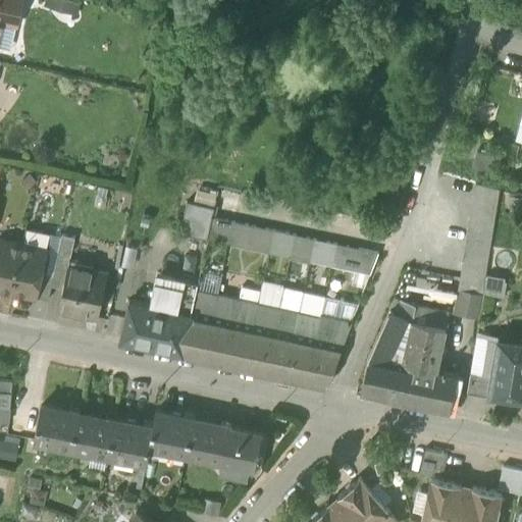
[(0,0),(0,27),(1,20),(16,23),(21,0),(0,0)]
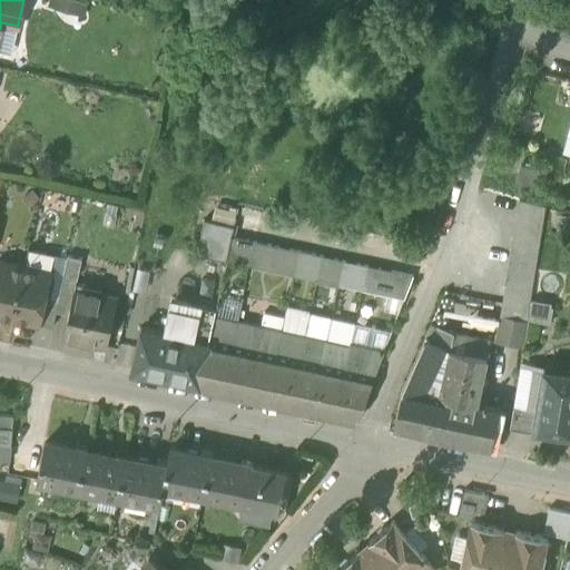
[(47,0),(47,3),(82,13),(85,0),(47,0)]
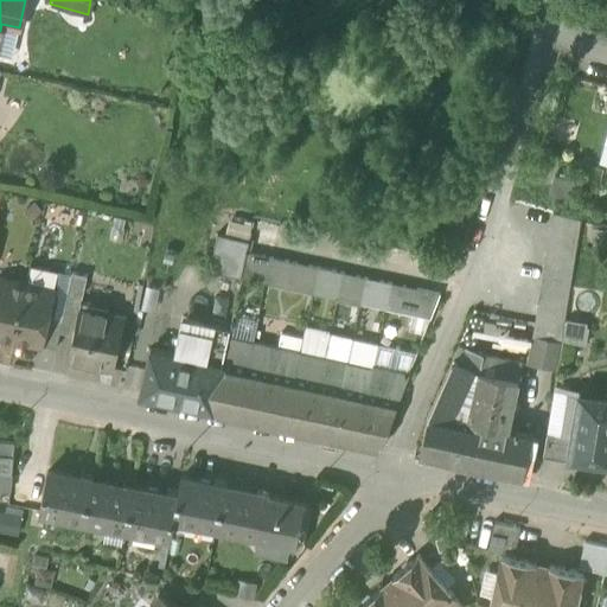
[(549,190),(569,196),(574,178),(554,172),(549,190)]
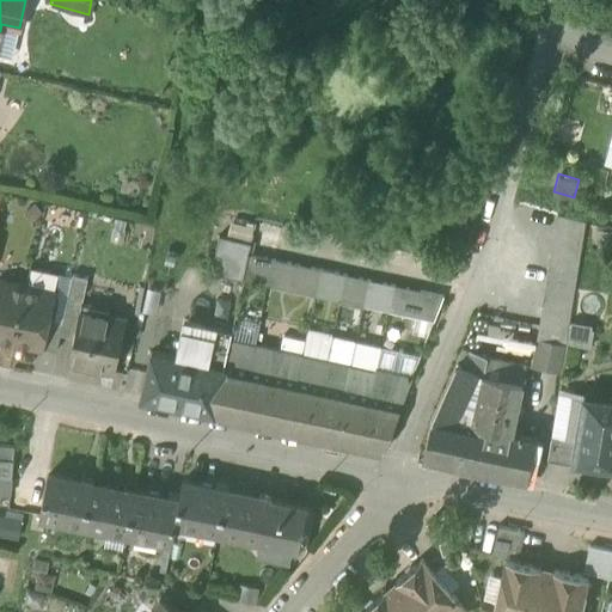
[(537,341),(565,347),(567,343),(569,326),(586,222),(557,214),(537,341)]
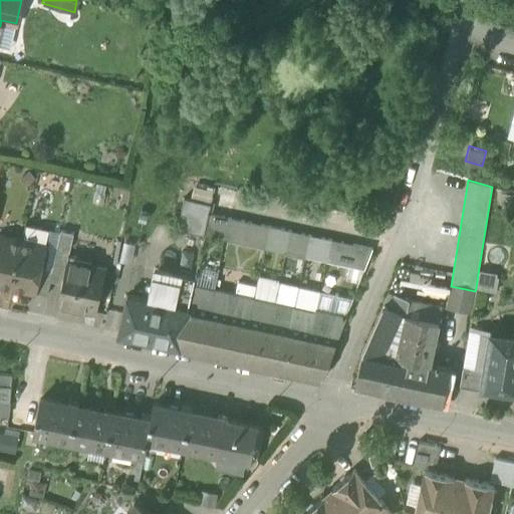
[(177,229),(204,235),(209,214),(211,204),(184,198),(177,229)]
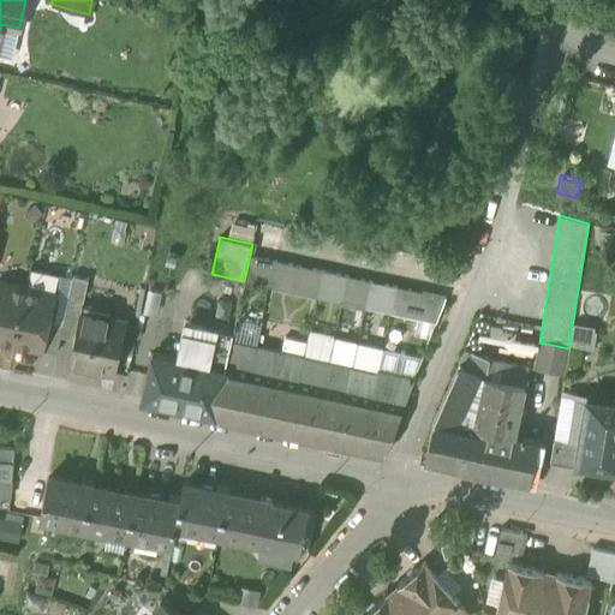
[(275,261),(250,256),(244,281),(269,287),(275,261)]
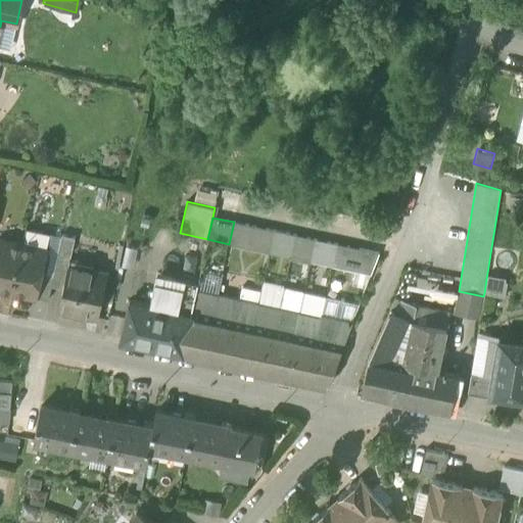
[(254,227),(234,222),(229,244),(249,248),(254,227)]
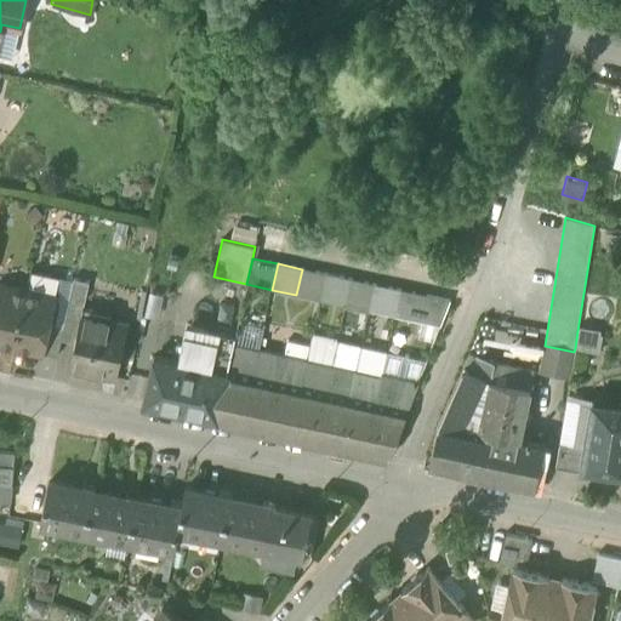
[(326,274),(302,269),(296,295),(320,301),(326,274)]
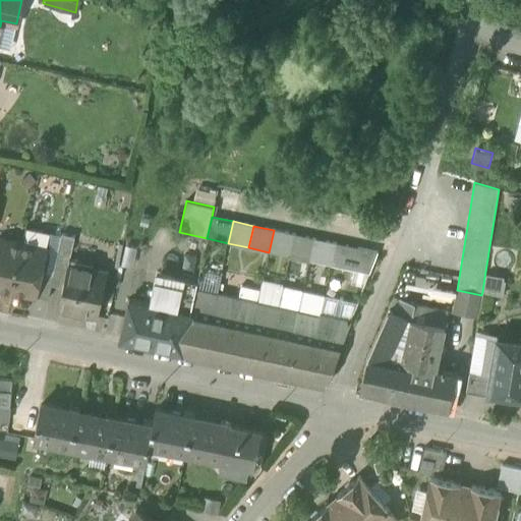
[(22,242),(46,247),(50,231),(25,227),(22,242)]
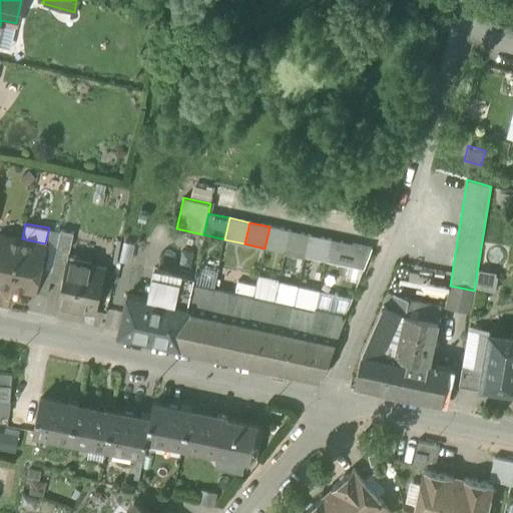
[(290,230),(270,226),(265,248),(285,252),(290,230)]
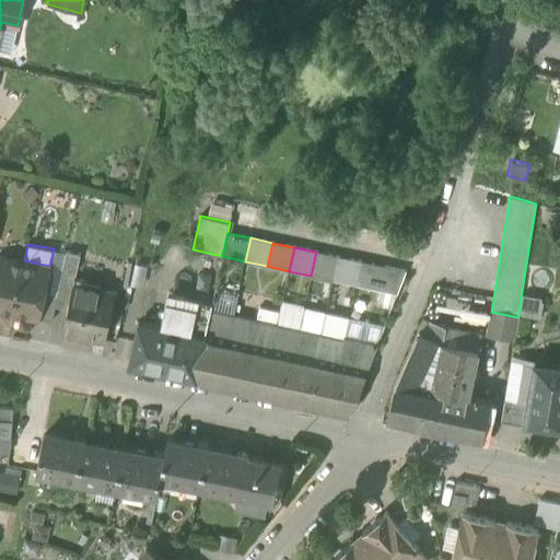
[(54,248),(49,266),(62,269),(67,252),(54,248)]
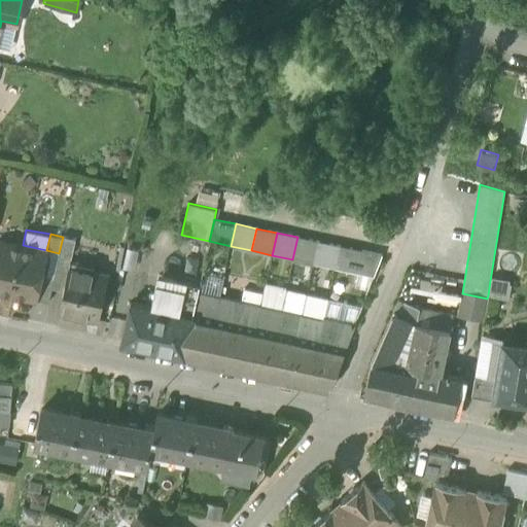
[(59,253),(54,276),(51,286),(63,289),(69,266),(75,238),(63,236),(63,237),(59,253)]
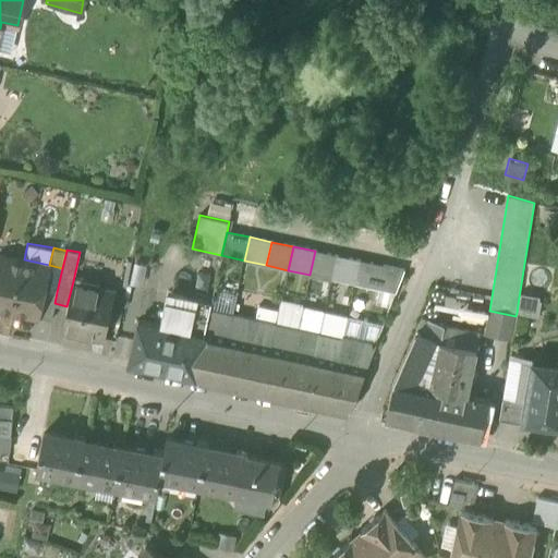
[(337,256),(315,251),(310,275),(331,279),(337,256)]
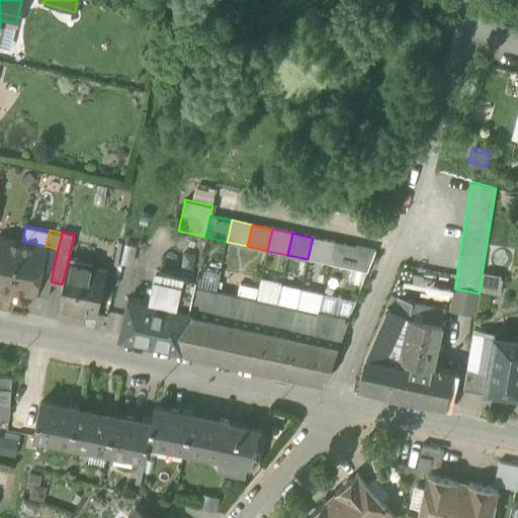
[(0,284),(12,287),(22,241),(0,235),(0,284)]
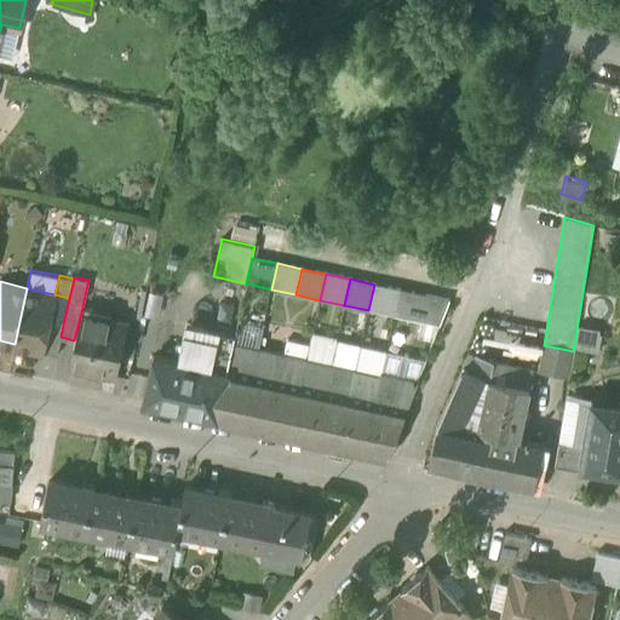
[(399,290),(374,285),(368,310),(392,316),(399,290)]
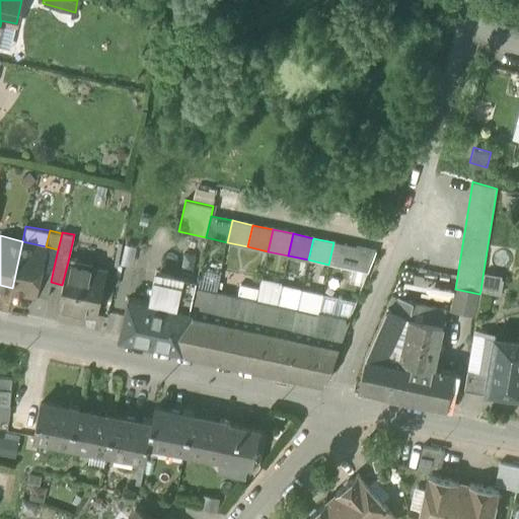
[(46,246),(22,241),(12,288),(35,294),(41,270),(46,246)]
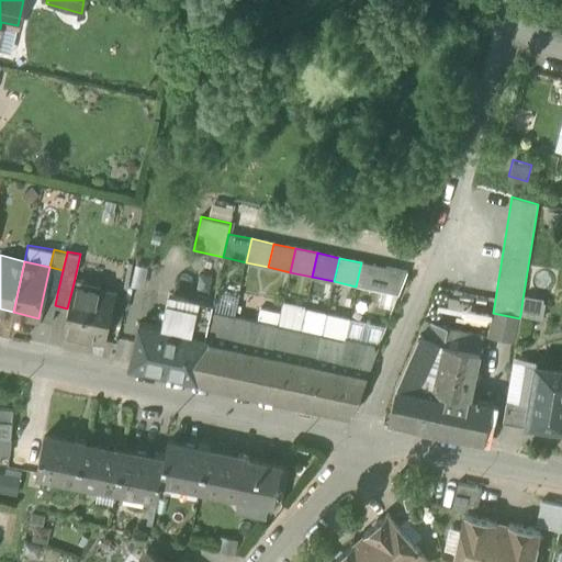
[(407,272),(361,262),(356,287),(398,295),(407,272)]
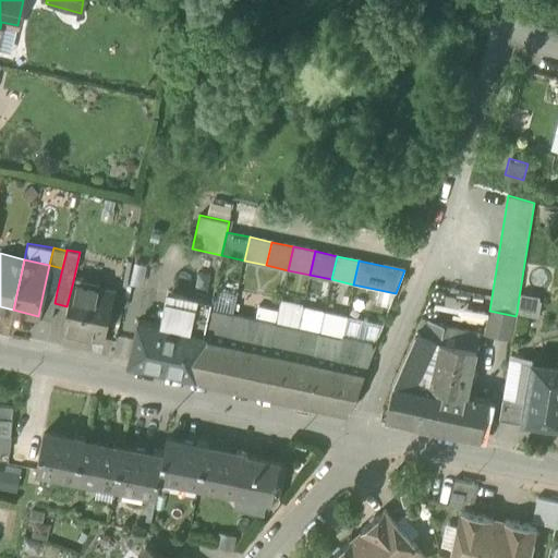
[(57,292),(62,268),(49,265),(44,290),(57,292)]
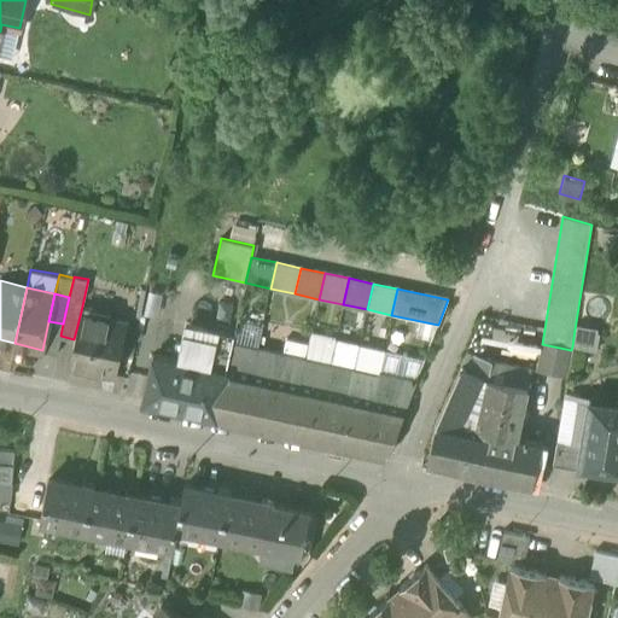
[(69,363),(116,373),(128,321),(81,312),(74,339),(69,363)]
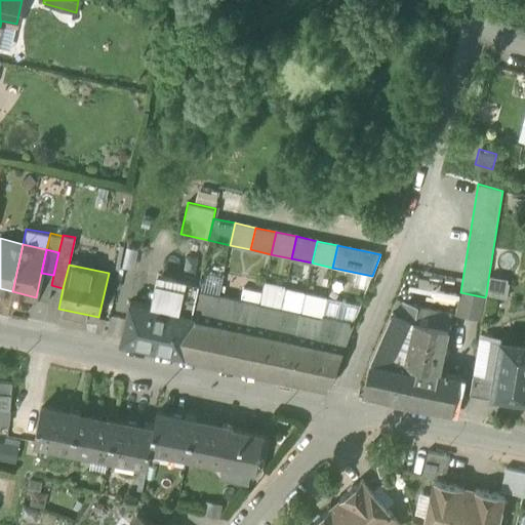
[(453,294),(455,274),(406,270),(405,289),(453,294)]
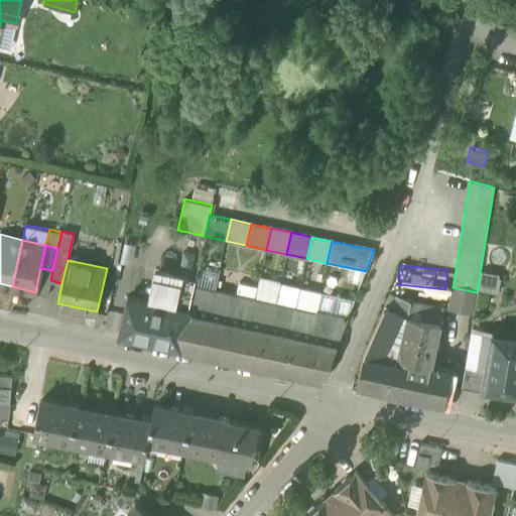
[(47,294),(50,280),(52,270),(40,268),(35,292),(47,294)]
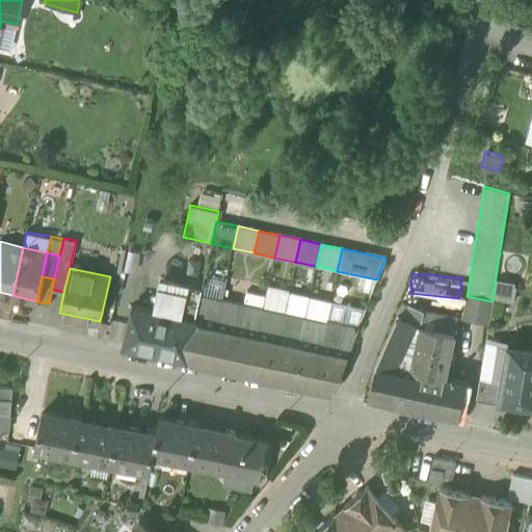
[(123,345),(186,358),(201,293),(183,290),(158,284),(152,309),(132,304),(123,345)]
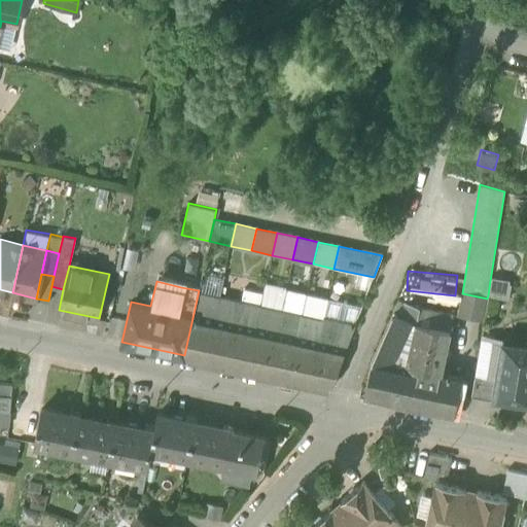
[(511,284),(490,281),(488,295),(508,299),(511,284)]
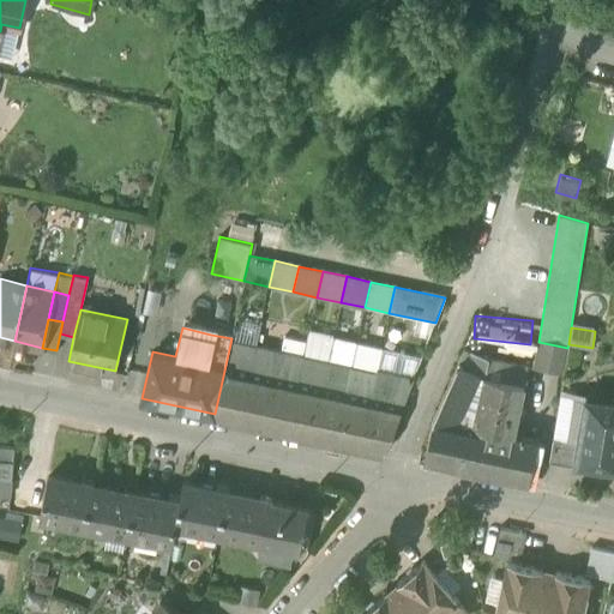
[(215,414),(239,420),(257,344),(232,338),(215,414)]
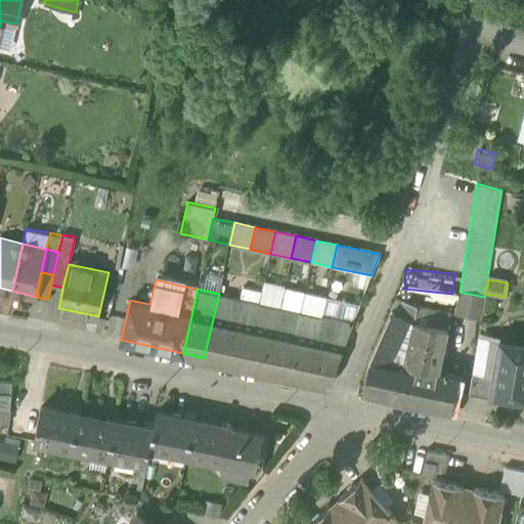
[(481,320),(484,297),(460,292),(455,314),(481,320)]
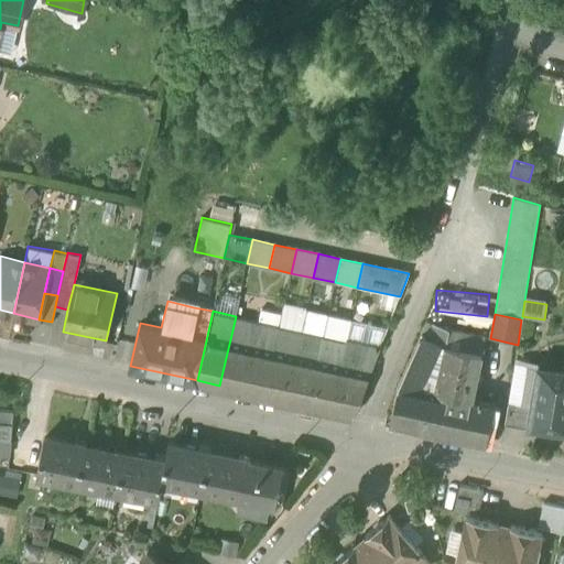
[(219,386),(241,390),(258,321),(236,316),(219,386)]
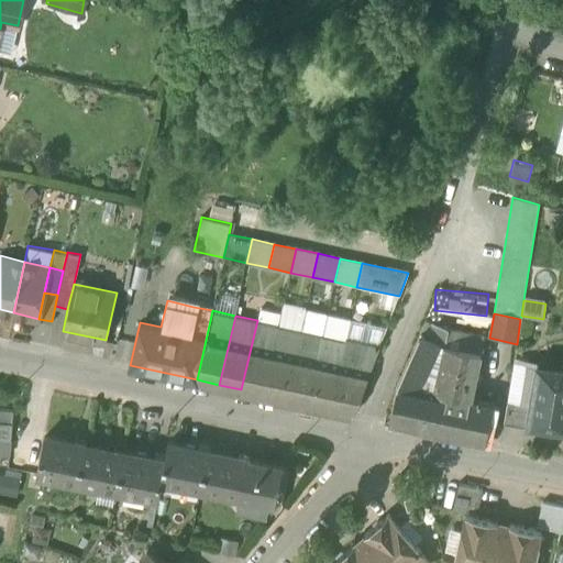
[(419,334),(428,338),(434,323),(426,319),(419,334)]
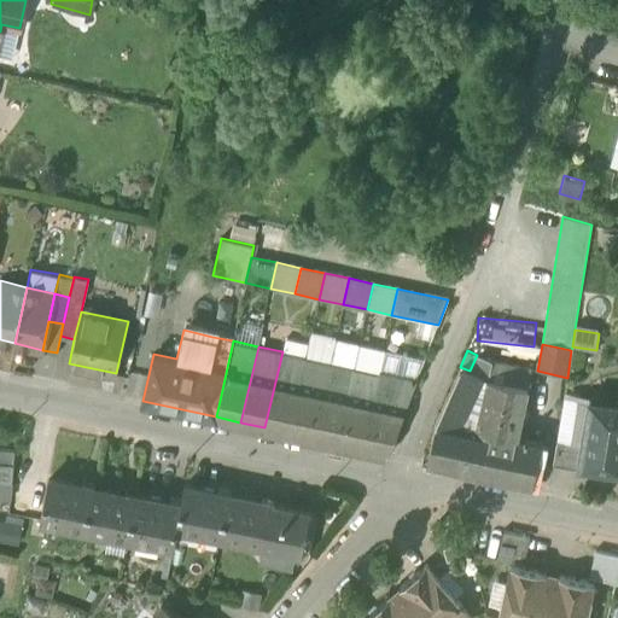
[(264,427),(289,432),(307,357),(283,351),(264,427)]
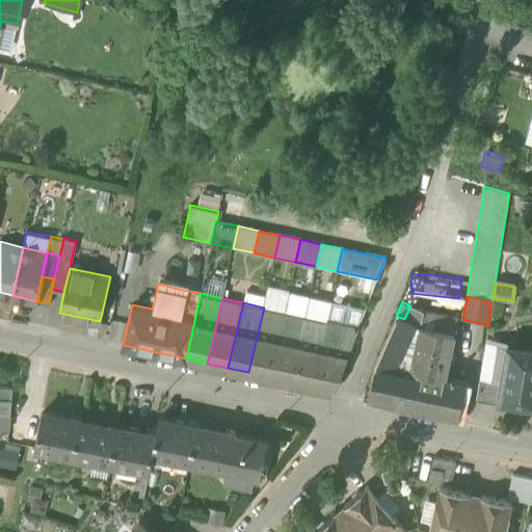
[(368,399),(443,416),(450,378),(444,377),(445,376),(454,333),(457,318),(422,311),(410,306),(404,319),(396,316),(376,361),(368,399)]
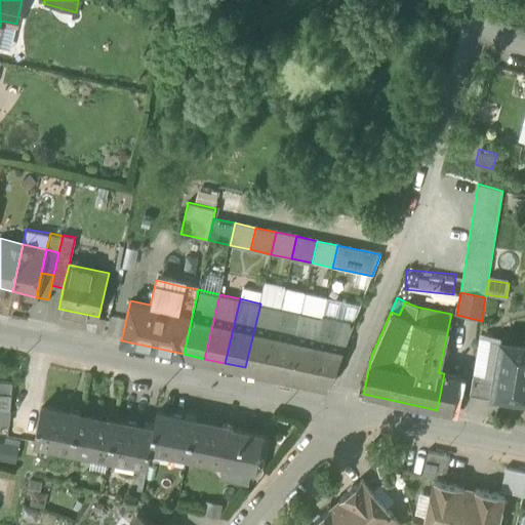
[(245,367),(266,372),(281,308),(260,304),(245,367)]
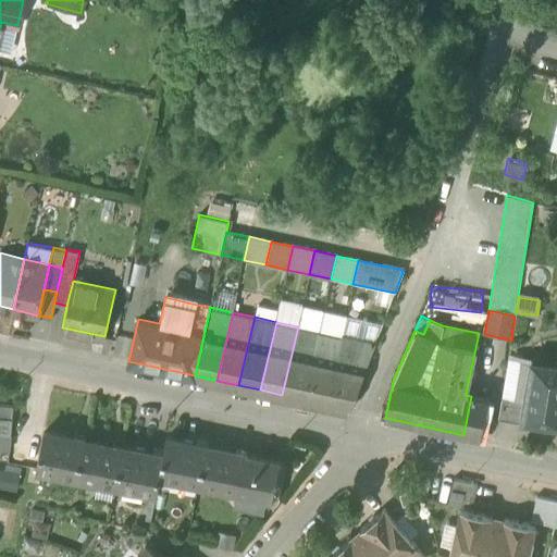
[(282,395),(304,399),(320,332),(298,326),(282,395)]
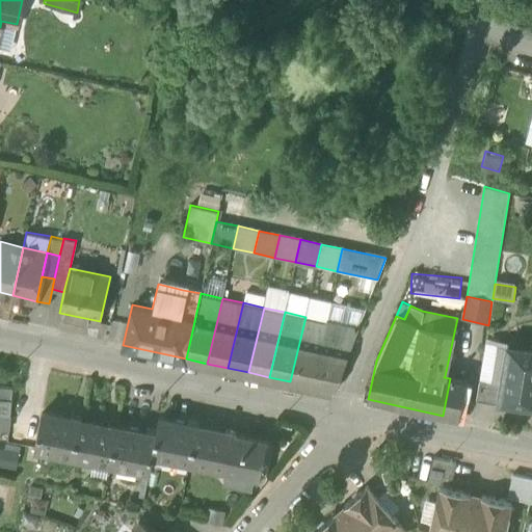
[(290,381),(311,386),(326,322),(306,317),(290,381)]
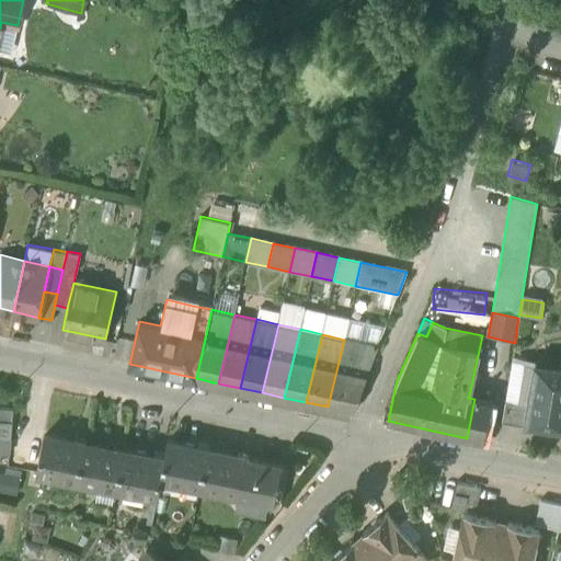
[(377,346),(344,340),(328,407),(352,412),(366,376),(377,346)]
